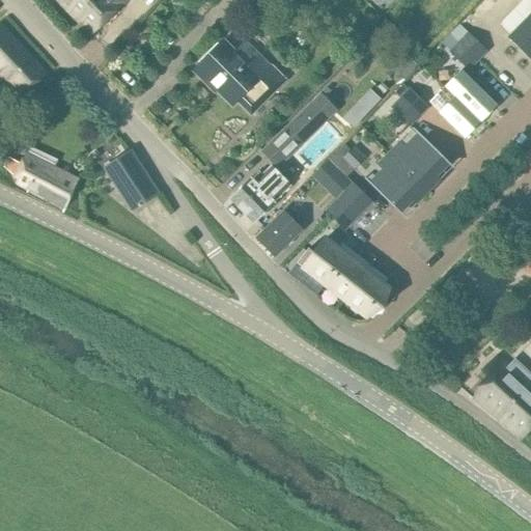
[(57,0),(89,33),(123,0),(57,0)]
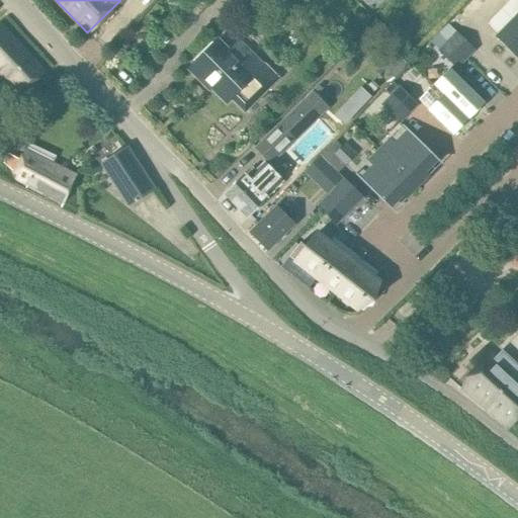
[(516,58),(517,56),(517,14),(496,37),(516,58)]
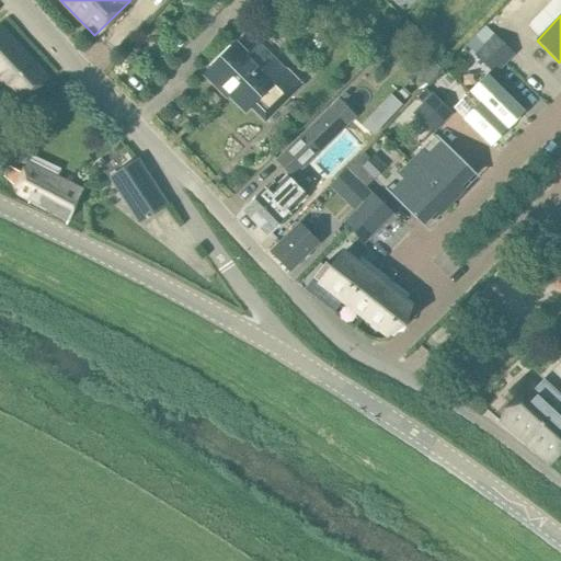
[(0,77),(21,100),(48,76),(2,25),(0,26),(0,77)]
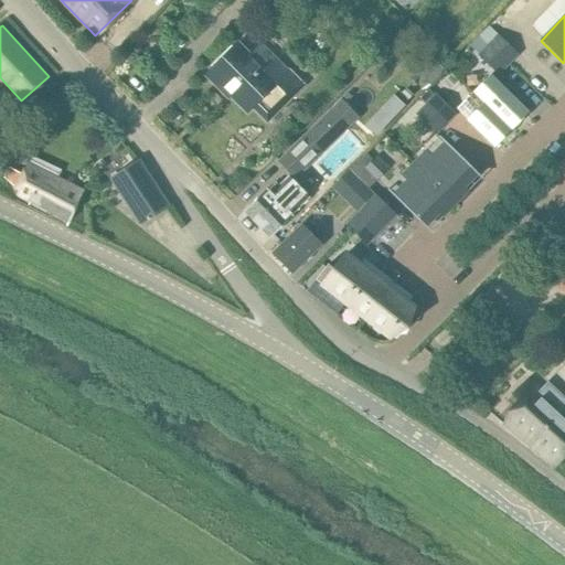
[(488,45),(508,64),(518,54),(498,35),(488,45)]
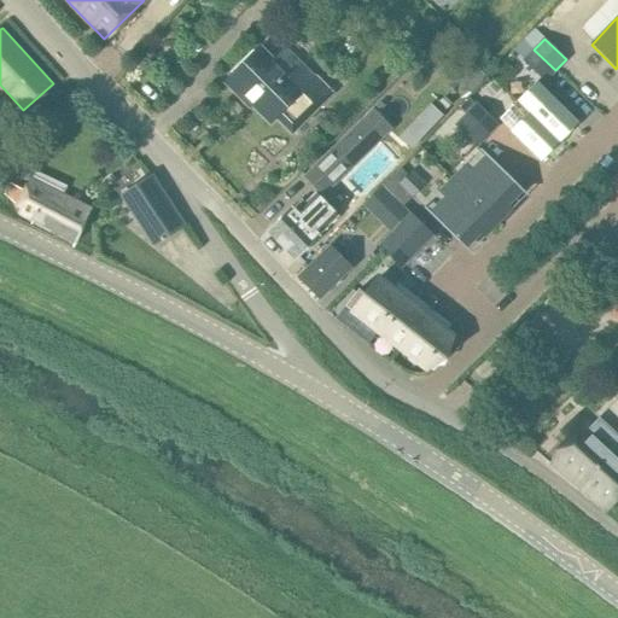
[(274,58),(262,46),(226,82),(225,81),(223,82),(239,97),(243,94),(269,121),(270,121),(269,118),(273,115),(295,136),(336,97),(285,46),(274,58)]
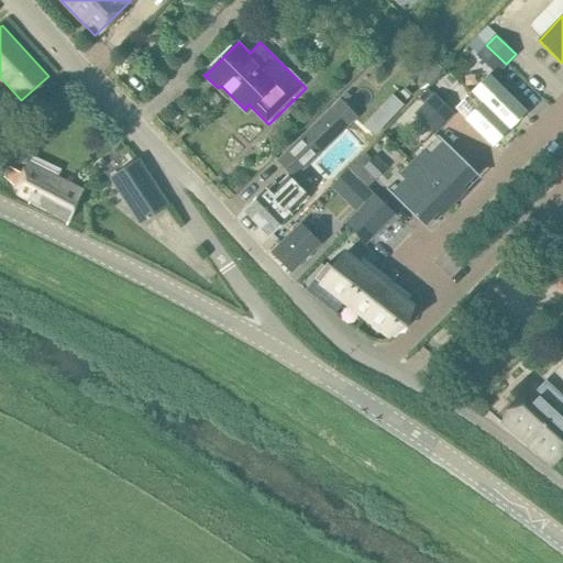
[(496,75),(506,64),(486,45),(476,55),(496,75)]
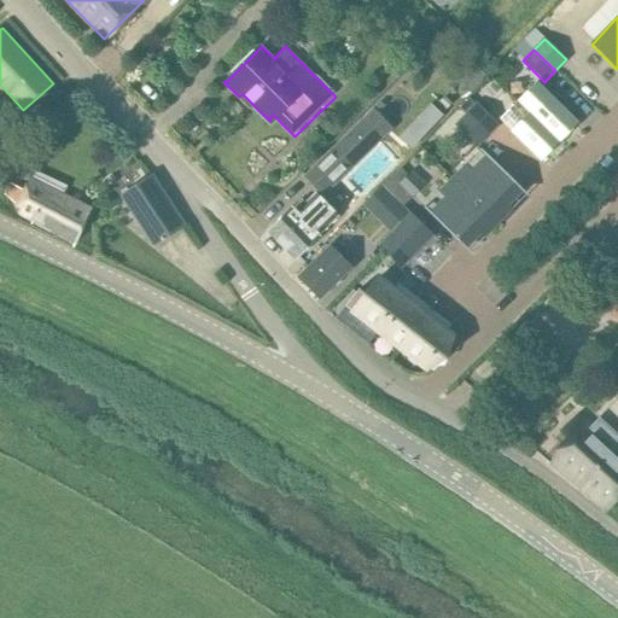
[(481,58),(468,70),(478,81),(491,69),(481,58)]
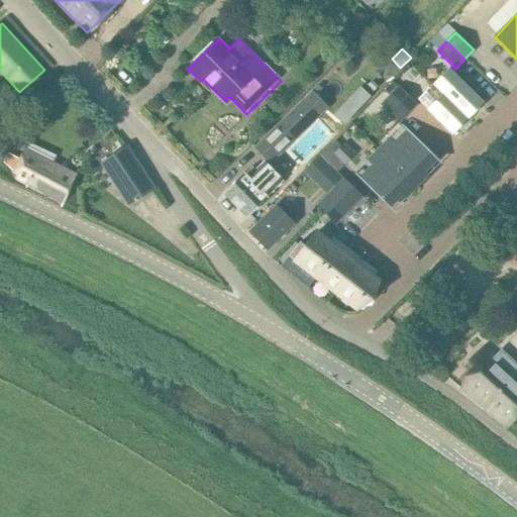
[(433,85),(469,119),(484,104),(457,79),(448,70),(433,85)]
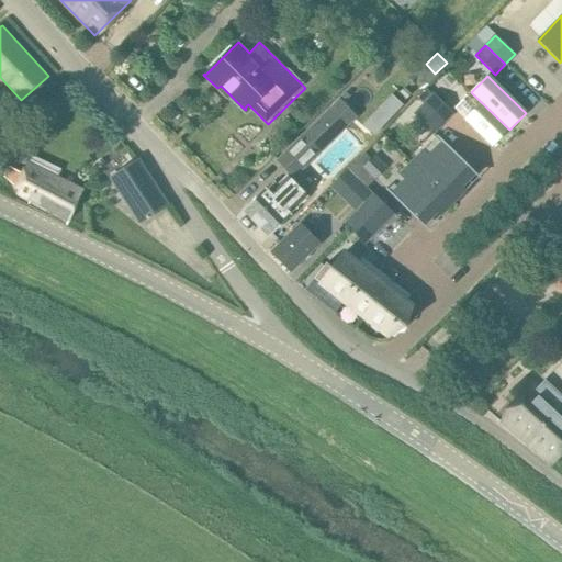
[(492,146),(509,130),(471,92),(454,109),(464,119),(464,120),(492,146)]
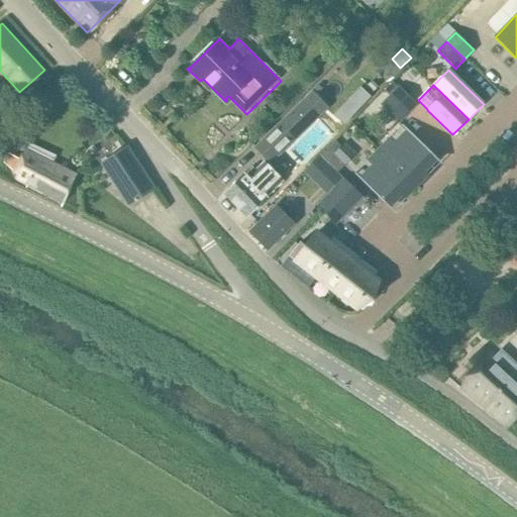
[(390,96),(408,113),(417,104),(399,87),(390,96)]
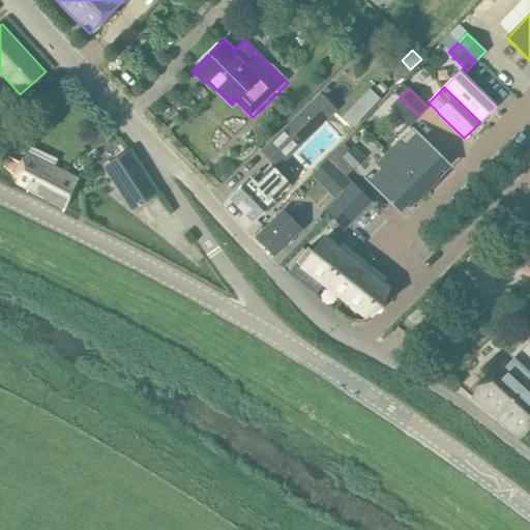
[(409,126),(418,116),(400,98),(390,108),(409,126)]
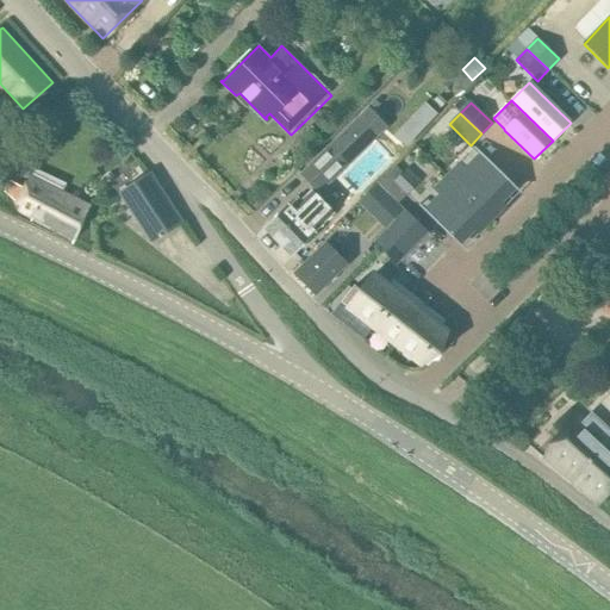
[(346,159),(330,143),(302,172),(317,187),(346,159)]
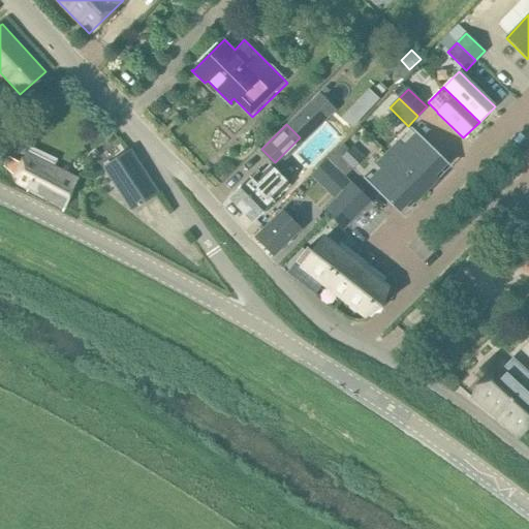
[(387,153),(427,192),(434,185),(429,181),(446,163),(447,164),(447,163),(421,136),(419,136),(421,137),(408,151),(399,142),(387,153)]
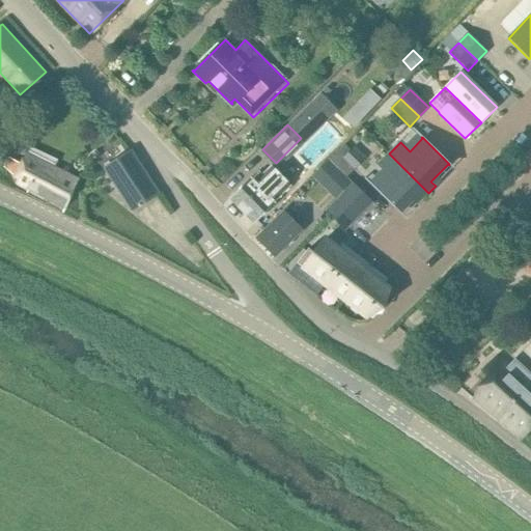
[(77,178),(55,168),(54,167),(57,162),(28,147),(15,176),(19,177),(16,183),(63,205),(77,178)]
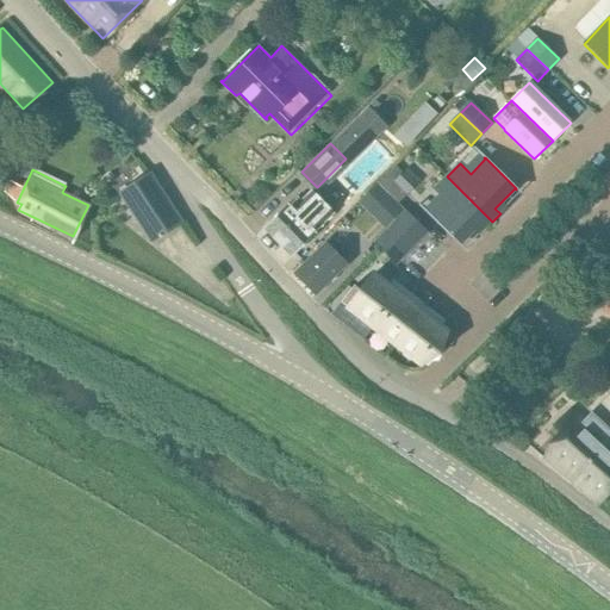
[(151,241),(180,221),(149,173),(119,192),(151,241)]
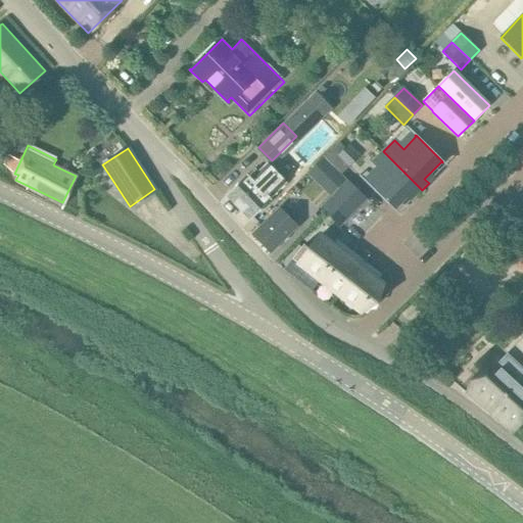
[(416,196),(422,190),(383,151),(372,162),(381,172),(369,184),(368,183),(367,184),(394,210),(395,209),(394,209),(412,192),(416,196)]
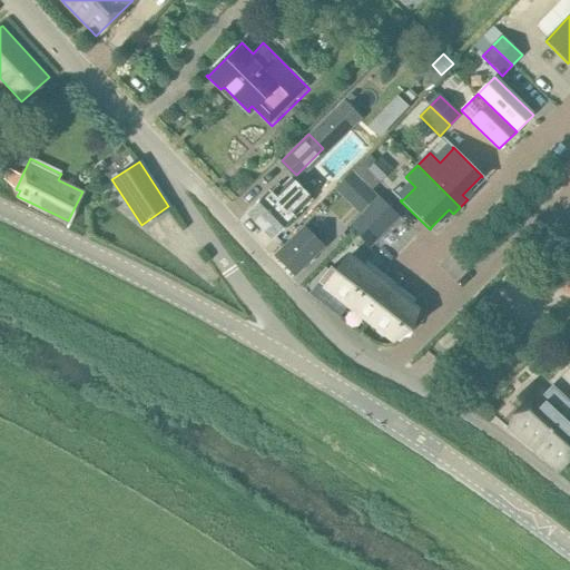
[(366,209),(375,199),(350,176),(341,186),(366,209)]
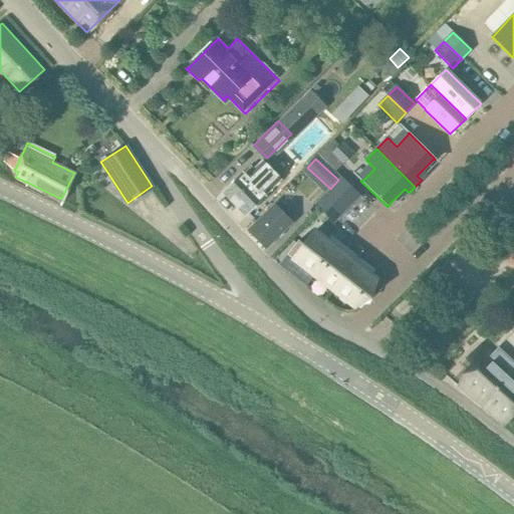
[(281,180),(265,164),(261,168),(257,165),(254,169),(250,165),(222,192),(246,217),(274,190),(272,188),(281,180)]
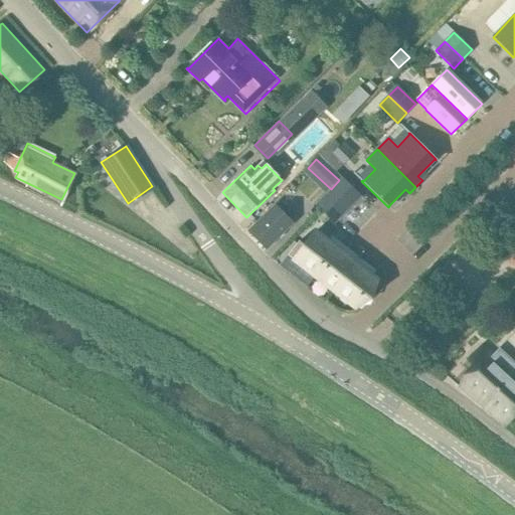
[(333,187),(351,205),(360,196),(342,178),(333,187)]
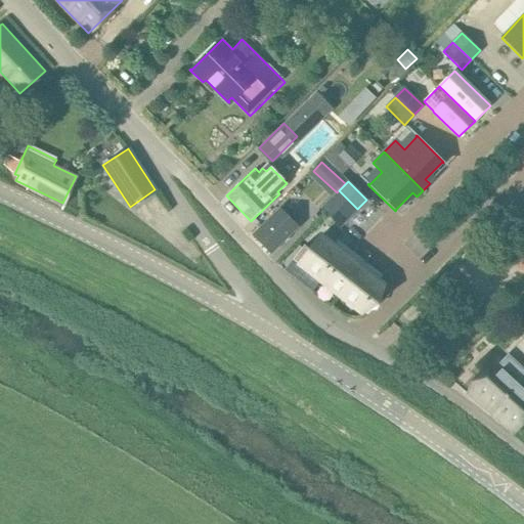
[(279,206),(298,224),(315,205),(297,187),(279,206)]
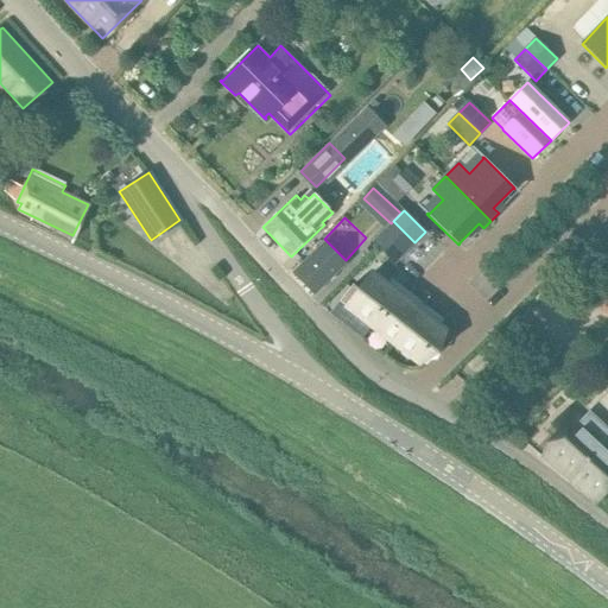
[(405,253),(415,242),(393,221),(384,232),(405,253)]
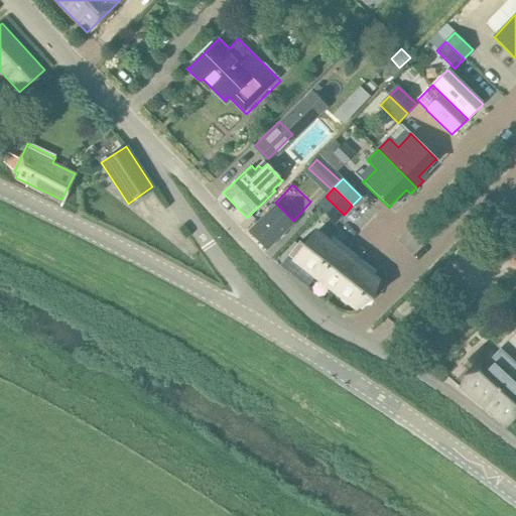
[(335,224),(344,215),(326,197),(316,206),(335,224)]
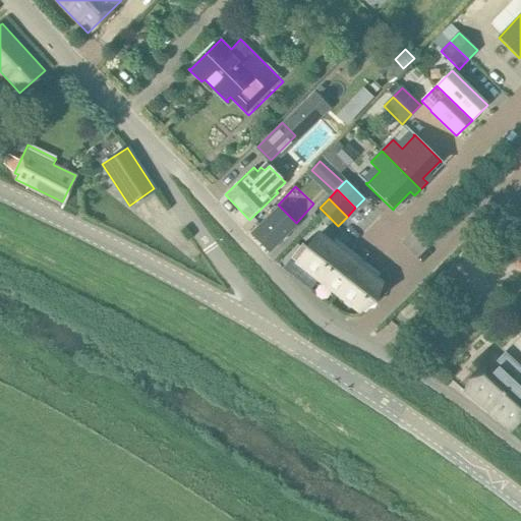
[(251,233),(269,250),(295,224),(277,207),(251,233)]
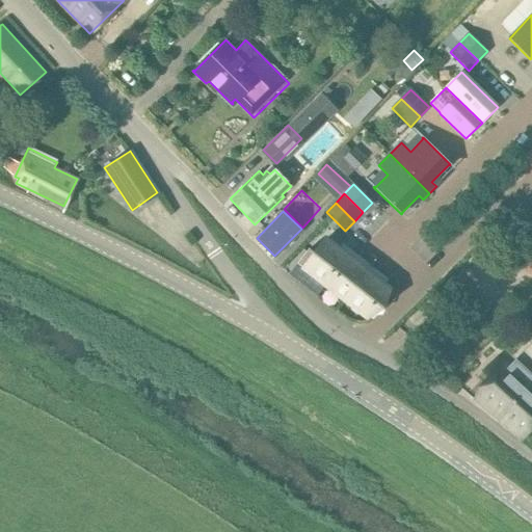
[(325,286),(348,257),(325,239),(314,254),(309,248),(297,264),(325,286)]
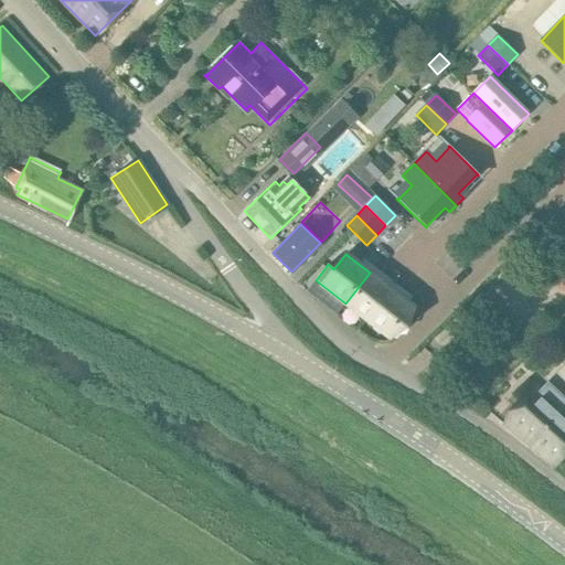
[(564,258),(562,256),(547,272),(556,280),(555,283),(564,291),(564,258)]
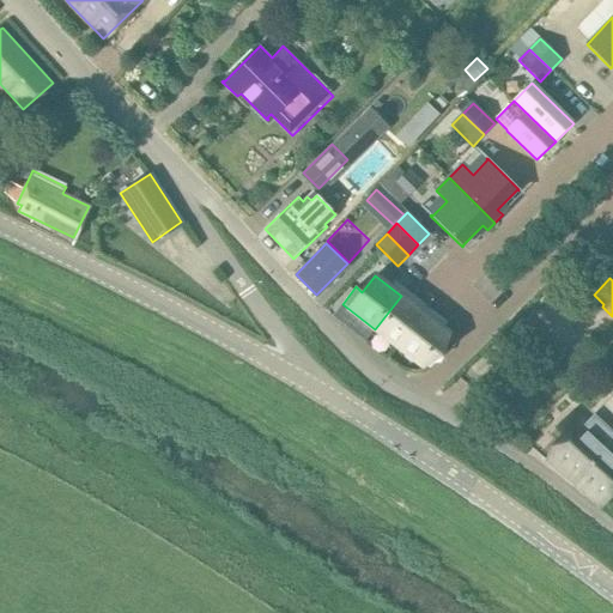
[(395,345),(426,305),(417,297),(412,304),(401,296),(375,329),(395,345)]
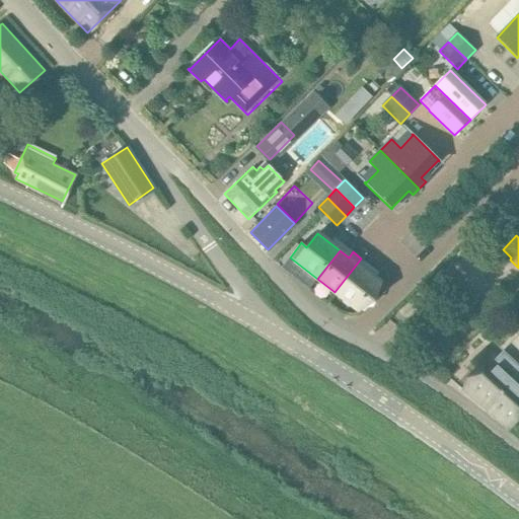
[(361,258),(335,292),(358,310),(379,282),(370,275),(374,269),(361,258)]
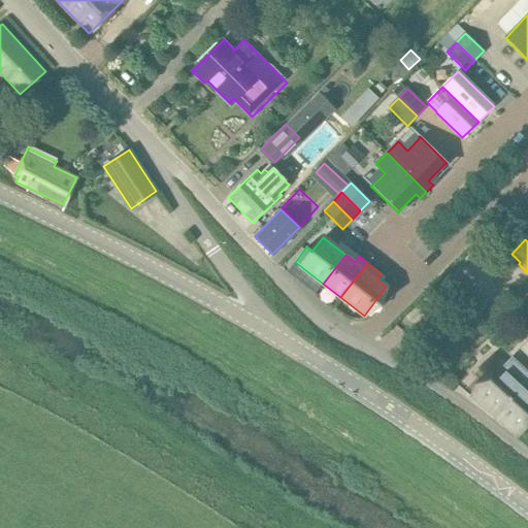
[(505,362),(495,352),(479,368),(490,378),(473,397),(517,434),(527,423),(527,368),(513,355),(505,362)]
